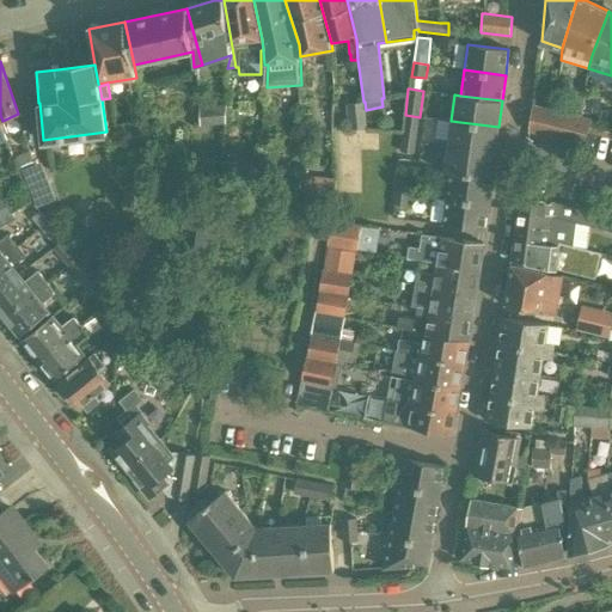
[(347,104),(348,129),(361,129),(367,129),(366,110),(365,102),(363,102),(347,104)]
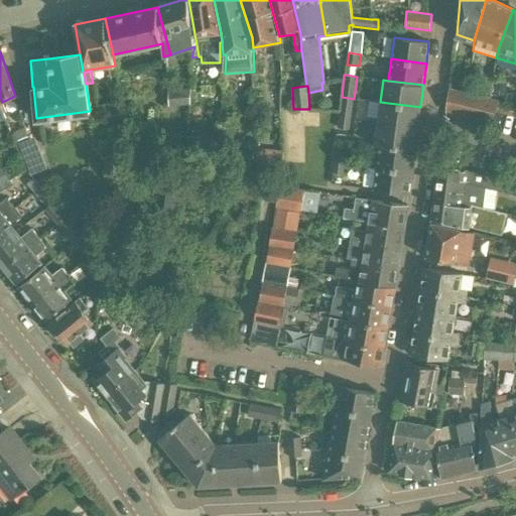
[(189,104),(188,89),(178,90),(167,90),(168,106),(189,104)]
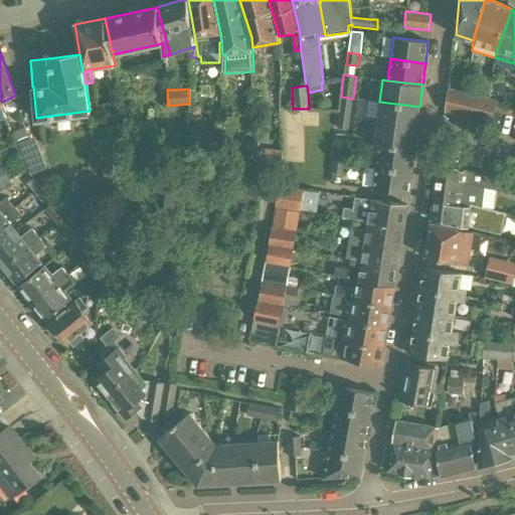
[(457,115),(462,93),(447,89),(445,112),(457,115)]
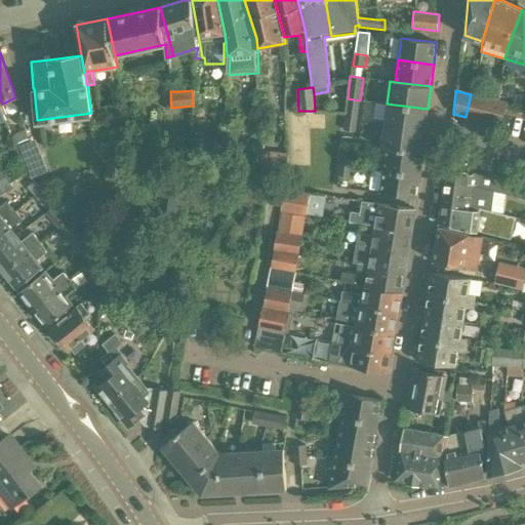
[(471,94),(466,117),(482,121),(488,97),(476,95),(471,94)]
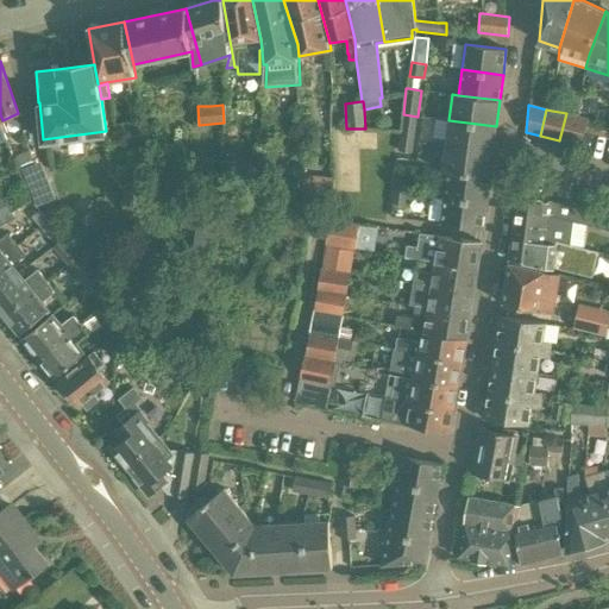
[(579,117),(566,113),(559,140),(582,146),(585,131),(589,119),(579,117)]
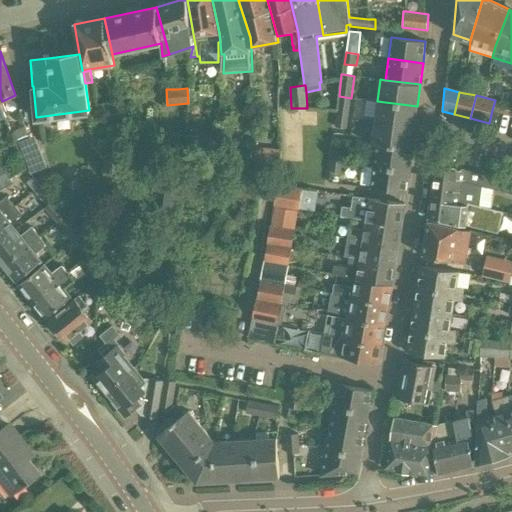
[(337,109),(336,117),(348,119),(351,98),(339,96),(337,109)]
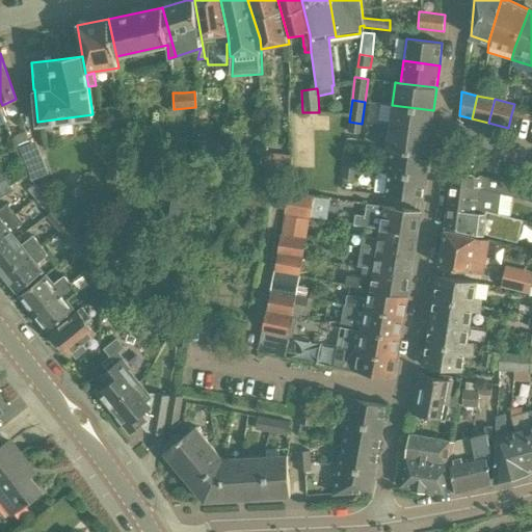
[(433,110),(392,105),(389,128),(386,151),(391,151),(427,156),(433,110)]
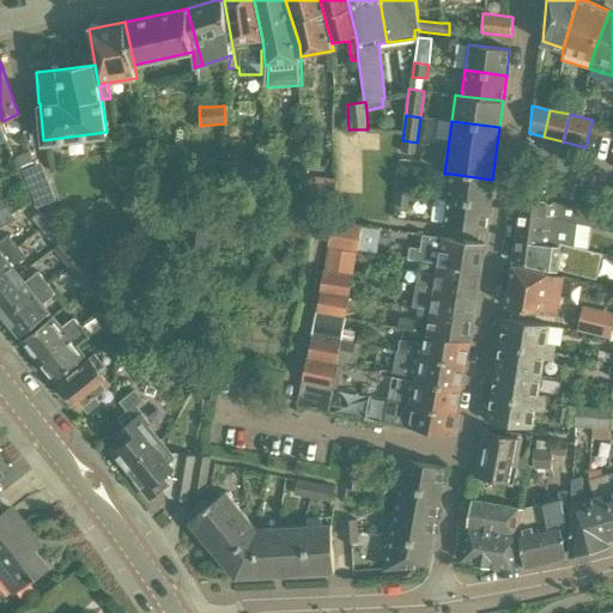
[(417,143),(402,140),(401,152),(414,155),(417,143)]
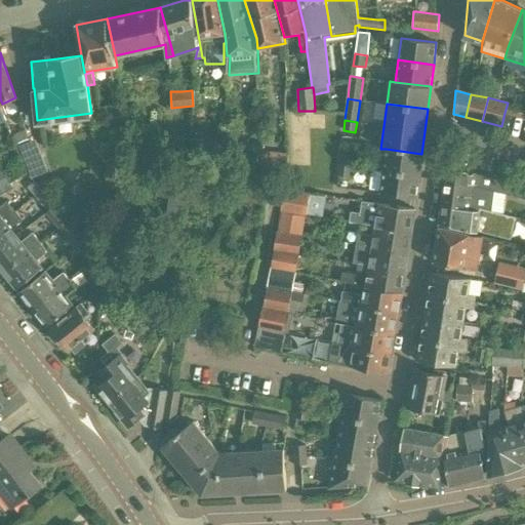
[(29,137),(25,128),(12,133),(16,143),(29,137)]
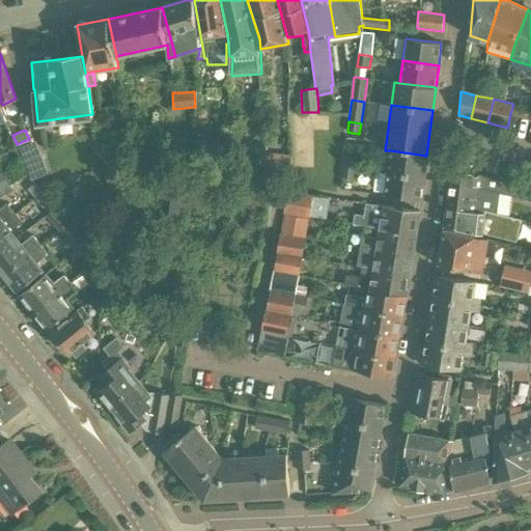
[(206,158),(208,140),(192,139),(189,166),(205,167),(206,165),(206,158)]
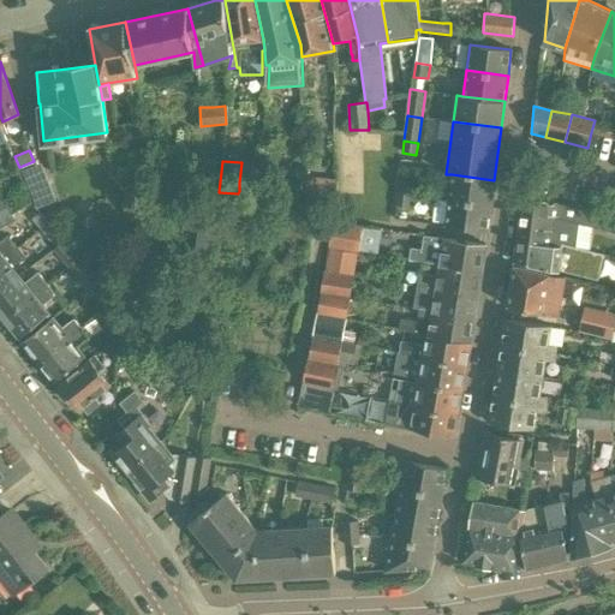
[(494,180),(452,174),(449,201),(490,206),(494,180)]
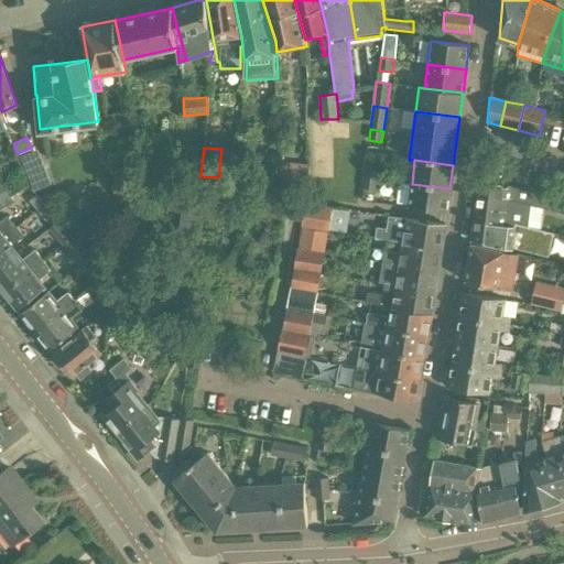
[(366,164),(364,177),(377,179),(379,166),(366,164)]
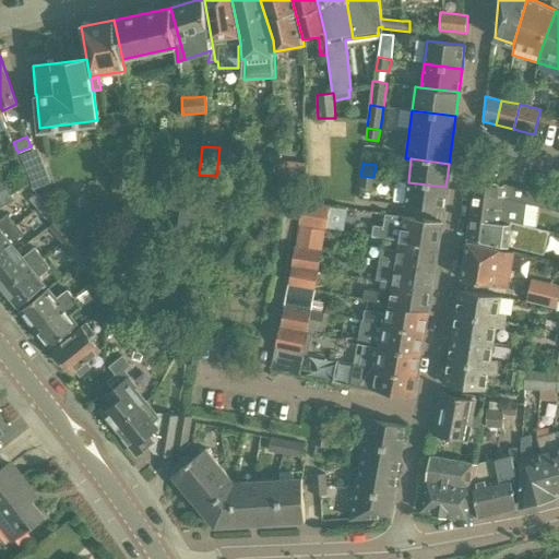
[(49,181),(43,165),(26,171),(33,188),(49,181)]
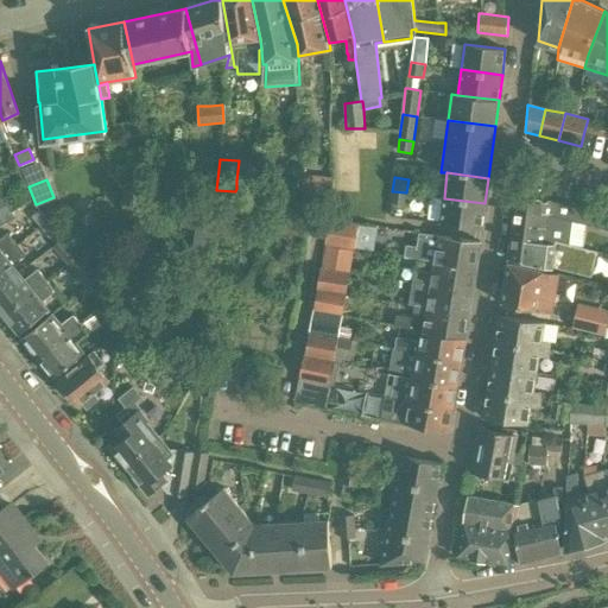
[(298,192),(298,179),(278,179),(278,192),(298,192)]
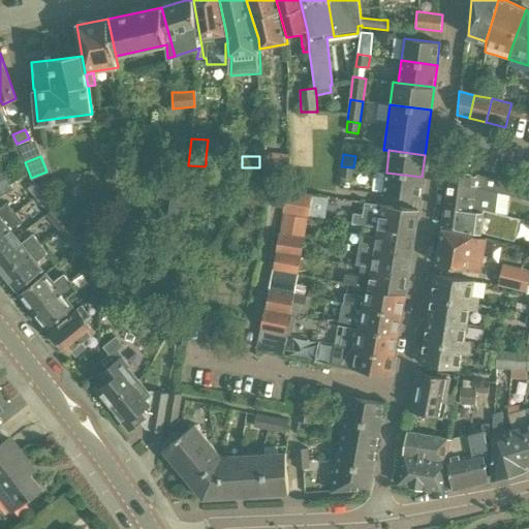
[(288,168),(289,157),(262,156),(261,166),(288,168)]
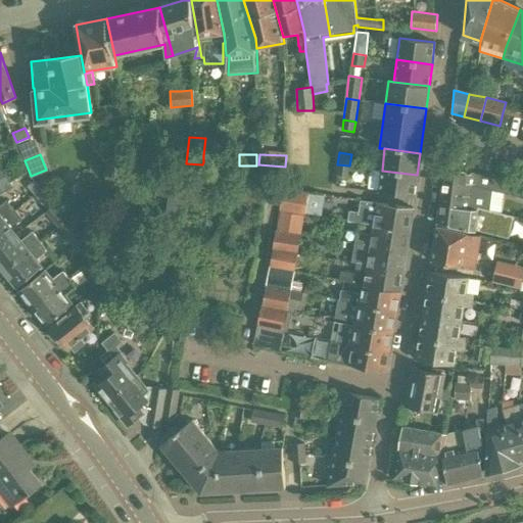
[(349,165),(337,164),(336,175),(348,177),(349,165)]
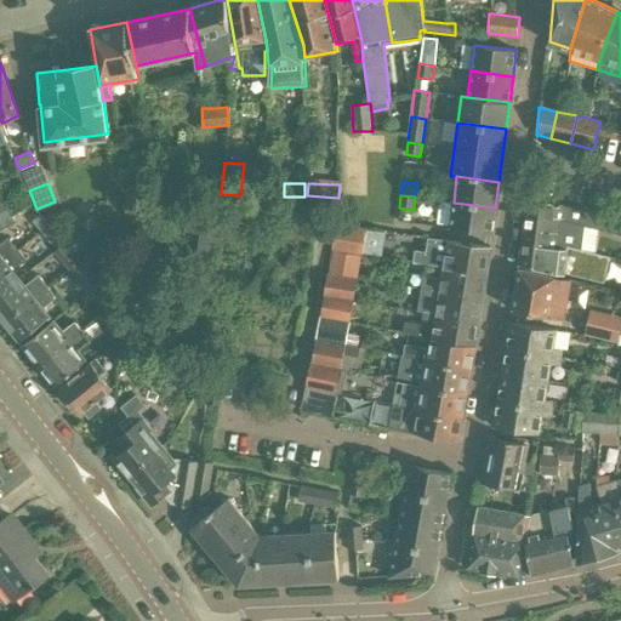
[(529,198),(523,243),(558,248),(558,244),(570,246),(574,229),(582,231),(584,227),(620,235),(620,218),(607,216),(607,217),(529,198)]
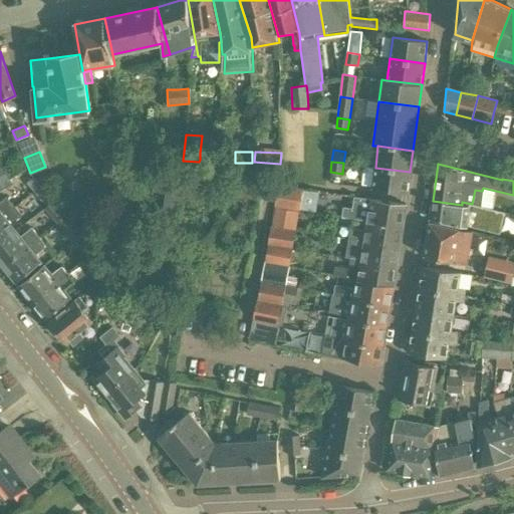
[(410,172),(375,168),(372,189),(407,194),(410,172)]
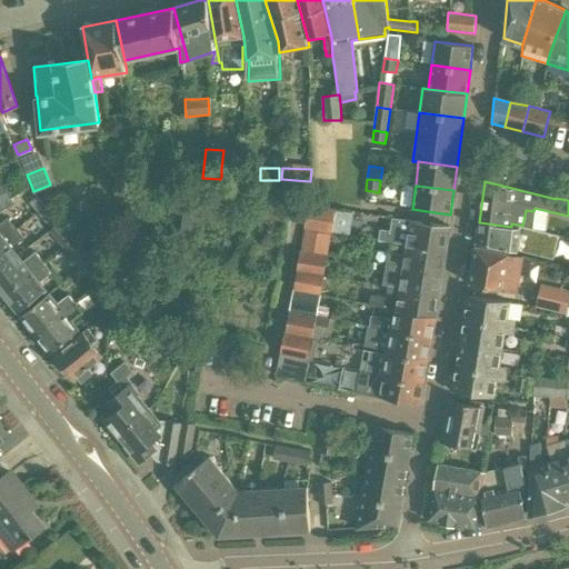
[(0,211),(13,203),(7,191),(0,195),(0,211)]
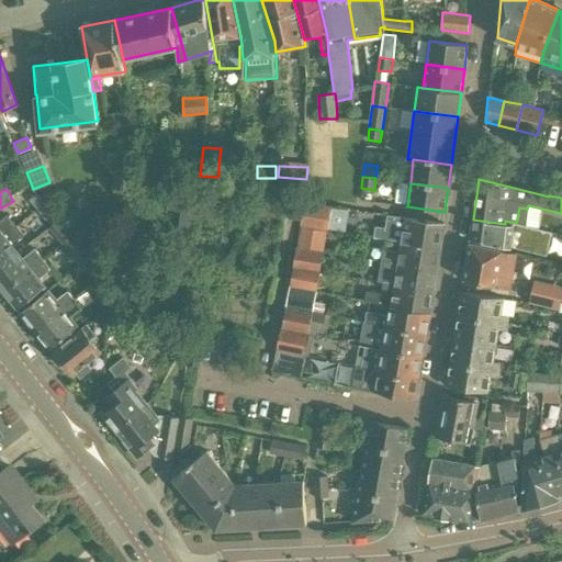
[(193,237),(199,191),(183,190),(178,235),(193,237)]
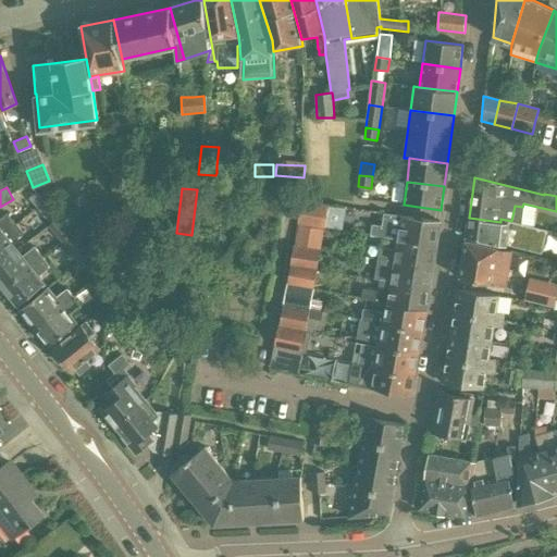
[(42,199),(36,192),(29,198),(35,206),(42,199)]
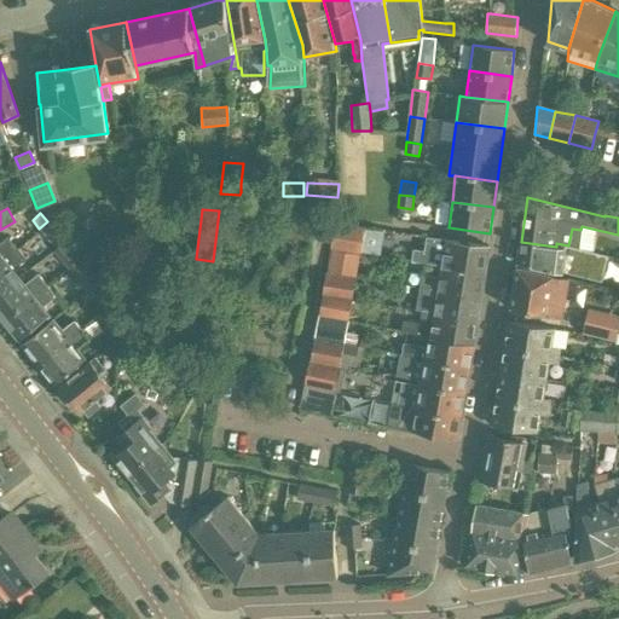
[(63,241),(47,221),(39,229),(55,248),(63,241)]
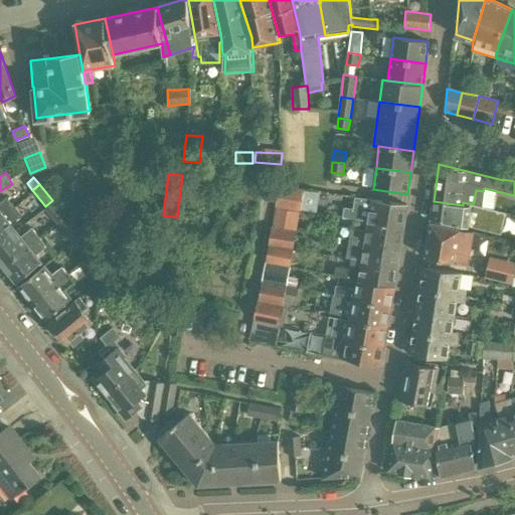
[(305,190),(279,186),(276,207),(301,211),(305,190)]
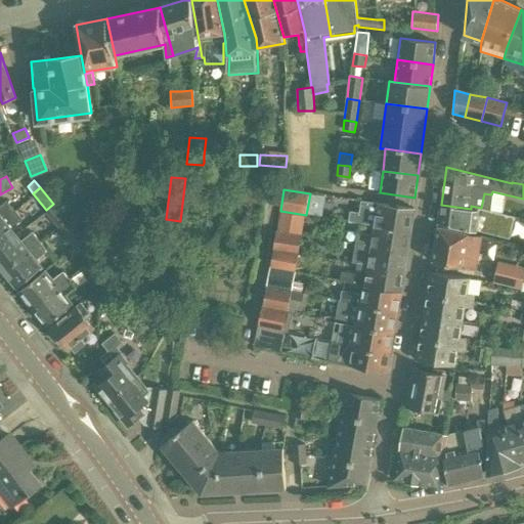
[(413,209),(379,203),(360,200),(358,213),(349,211),(348,221),(376,225),(410,231),(413,209)]
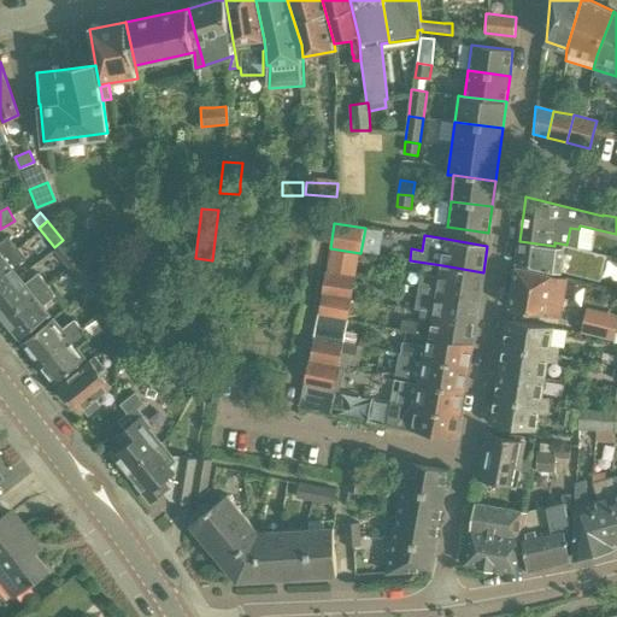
[(0,258),(16,247),(7,236),(0,241),(0,258)]
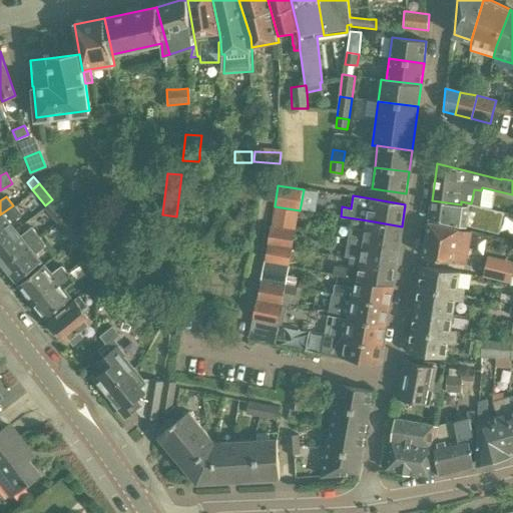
[(54,200),(44,208),(56,223),(58,224),(68,216),(54,200)]
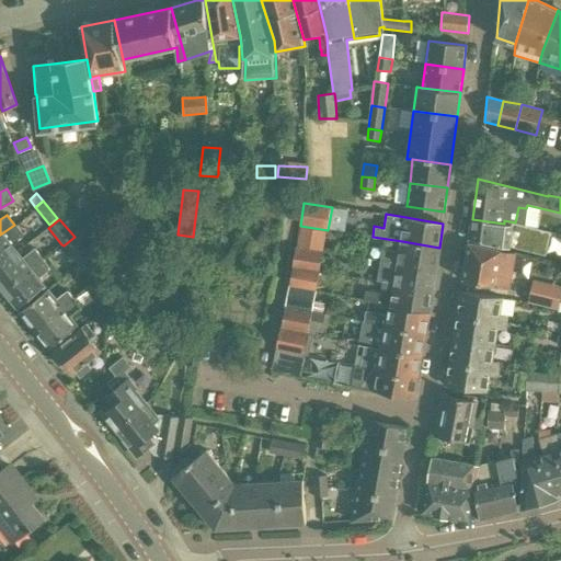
[(504,224),(472,219),(470,240),(511,249),(511,247),(542,255),(549,231),(526,226),(515,222),(504,220),(504,224)]
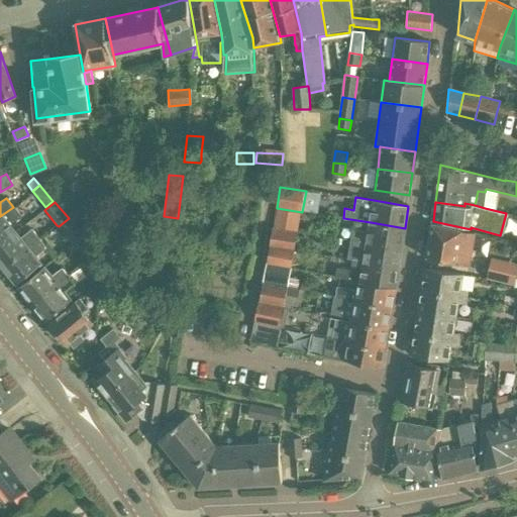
[(21,217),(13,207),(0,216),(0,243),(14,232),(10,226),(21,217)]
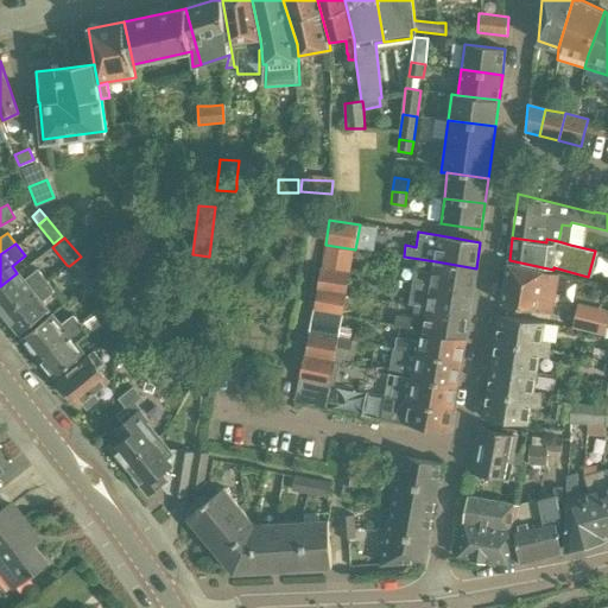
[(336,270),(341,248),(327,246),(323,267),(336,270)]
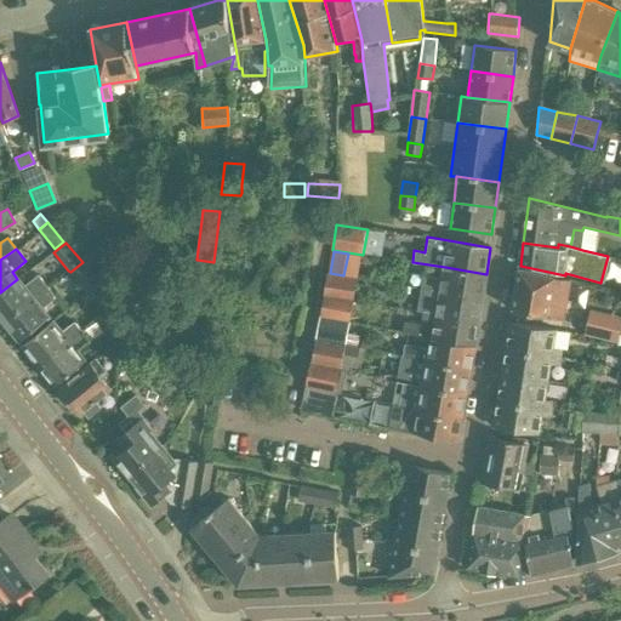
[(119,271),(103,252),(89,265),(104,283),(119,271)]
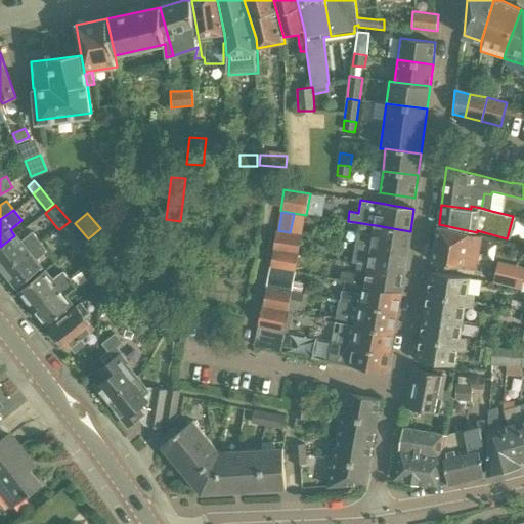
[(70,221),(59,229),(73,246),(83,237),(70,221)]
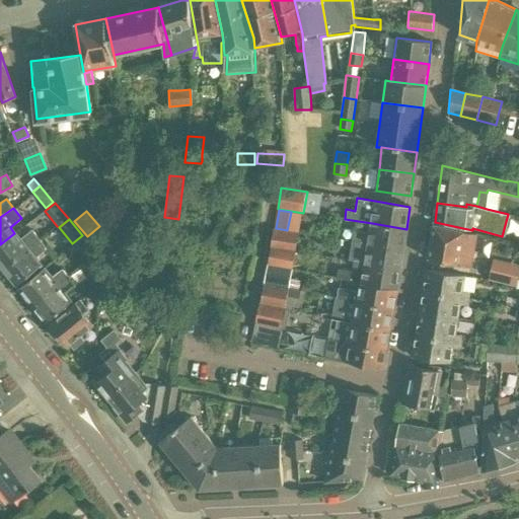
[(406,229),(372,223),(370,234),(354,231),(352,240),(403,248),(406,229)]
